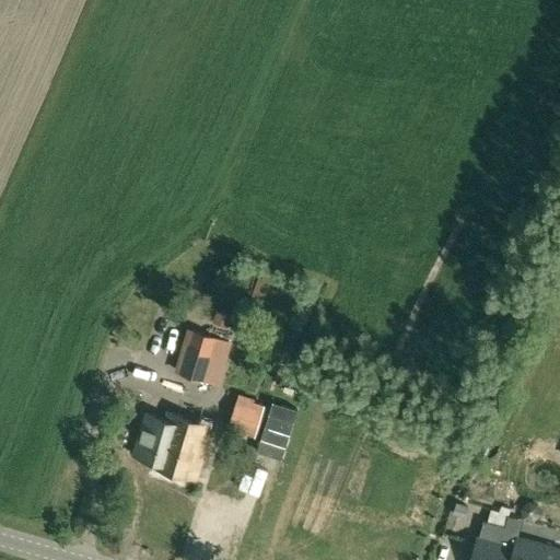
[(228,326),(230,319),(231,314),(217,311),(217,312),(213,322),(228,326)]
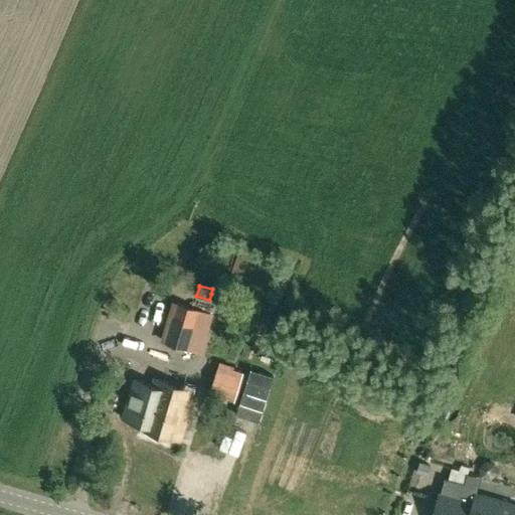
[(210,314),(175,303),(164,341),(198,352),(210,314)]
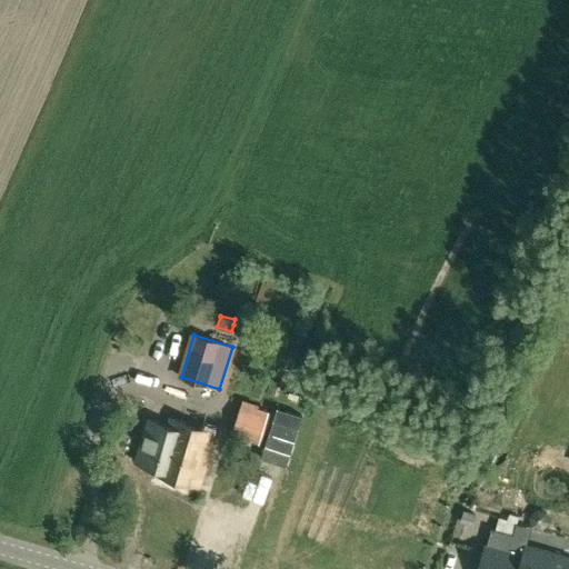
[(269,408),(242,400),(232,433),(259,442),(269,408)]
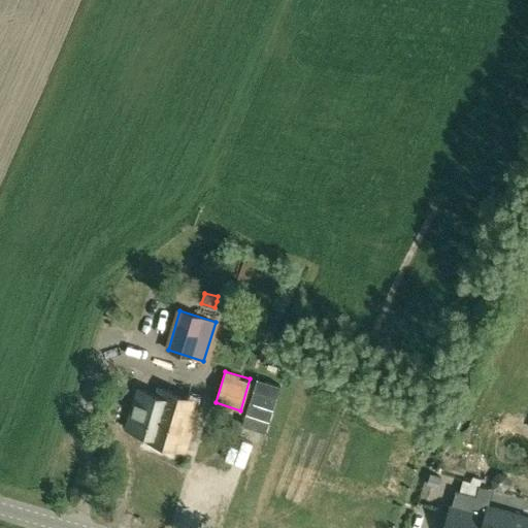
[(155,394),(136,389),(125,428),(141,433),(140,437),(186,451),(201,400),(157,387),(155,394)]
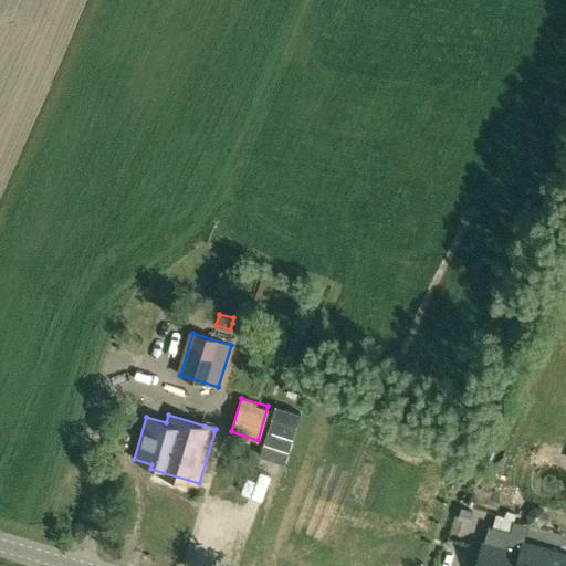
[(469,521),(473,510),(461,506),(458,517),(469,521)]
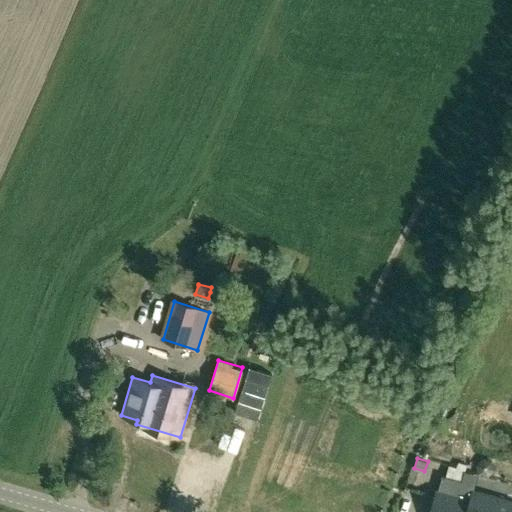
[(511,511),(511,501),(474,490),(470,501),(459,497),(464,480),(443,474),(438,491),(437,490),(430,511),(511,511)]
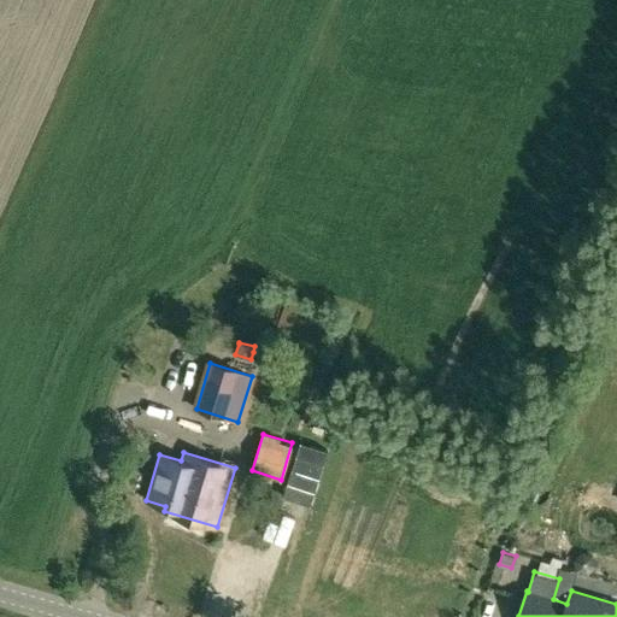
[(616,599),(616,583),(588,575),(583,589),(616,599)]
